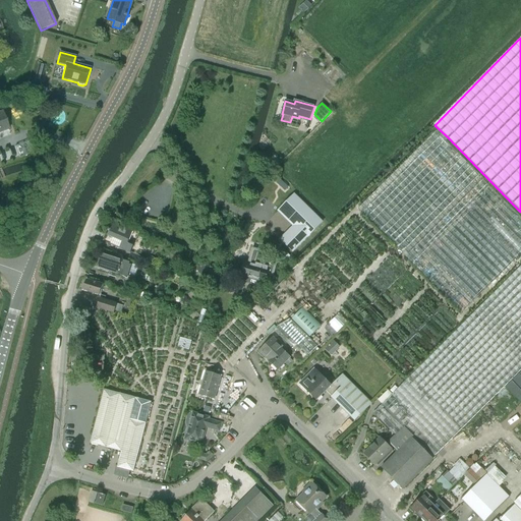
[(0,132),(8,129),(2,112),(0,112),(0,132)]
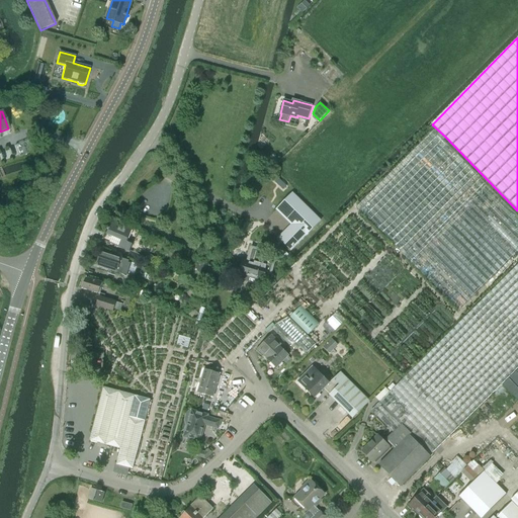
[(352,203),(459,311),(517,251),(517,217),(443,140),(445,137),(432,124),(352,203)]
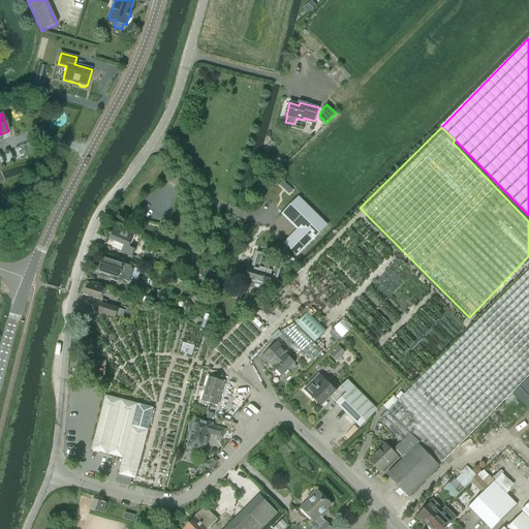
[(299,196),(282,213),(300,229),(285,244),(298,256),(328,225),(299,196)]
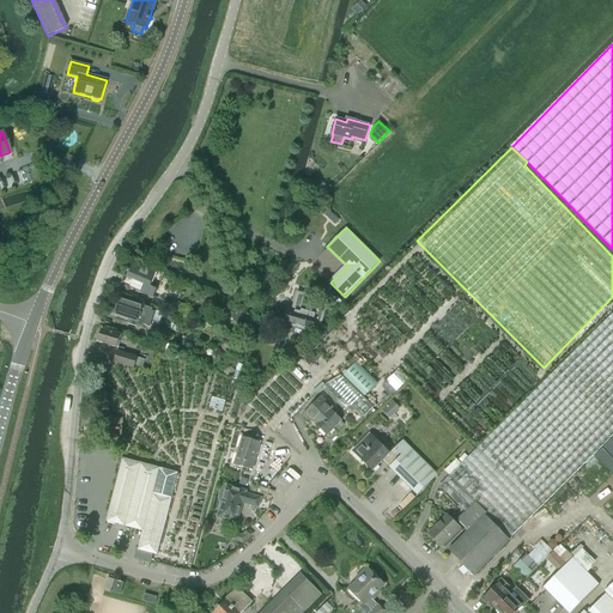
[(139,292),(153,298),(163,274),(131,260),(125,277),(143,285),(139,292)]
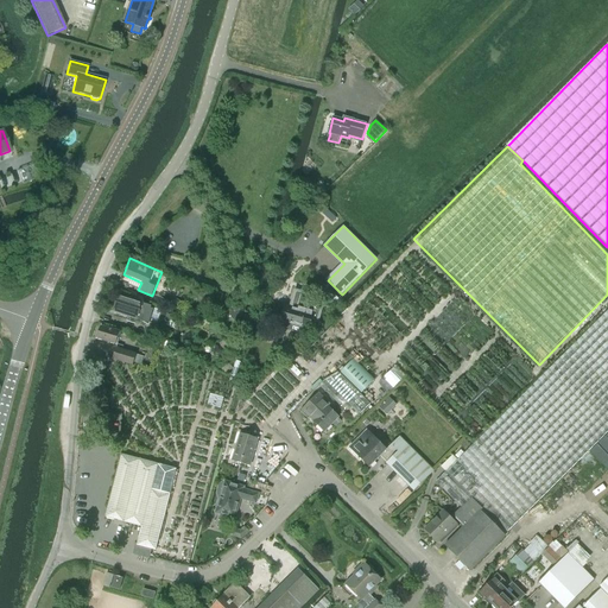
[(286,306),(282,322),(284,323),(283,329),(291,331),(292,325),(302,328),(303,327),(310,329),(312,317),(314,314),(318,315),(321,304),(310,302),(311,296),(296,291),(291,308),(286,306)]
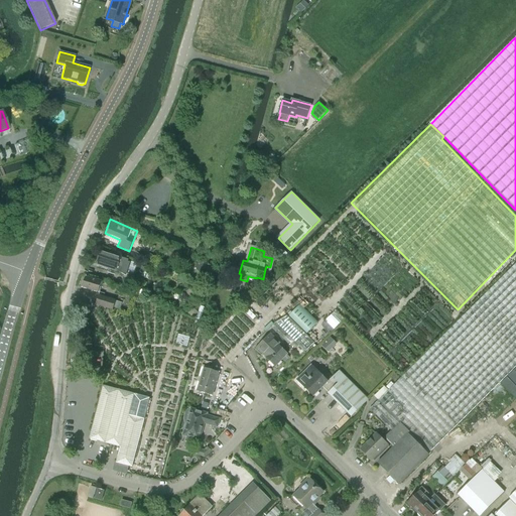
[(121,257),(101,250),(96,264),(116,271),(116,270),(126,276),(130,263),(128,263),(129,260),(120,258),(121,257)]
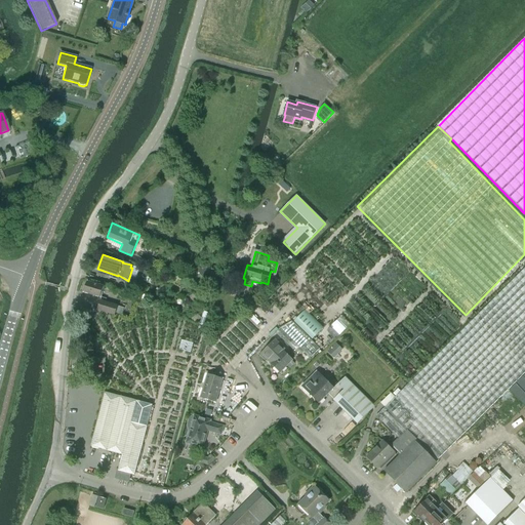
[(142,266),(153,270),(156,263),(145,258),(142,266)]
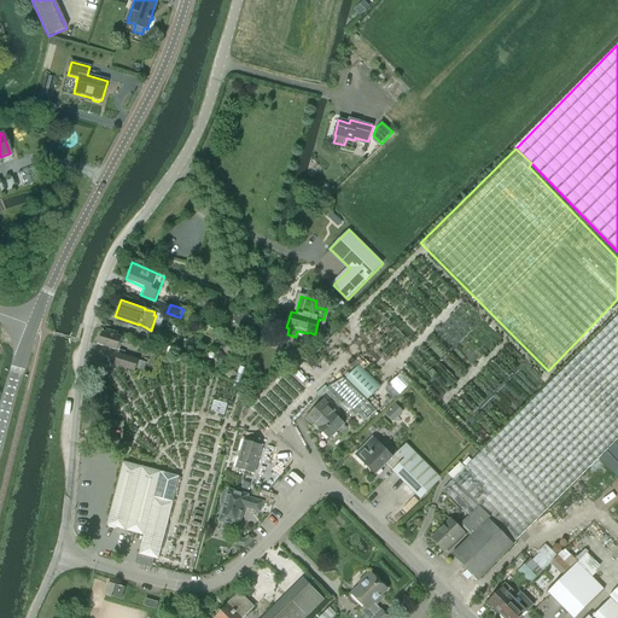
[(617,438),(617,315),(549,384),(455,478),(442,490),(464,511),(470,518),(461,526),(471,536),(452,555),(477,581),(516,543),(516,542),(520,536),(617,438)]
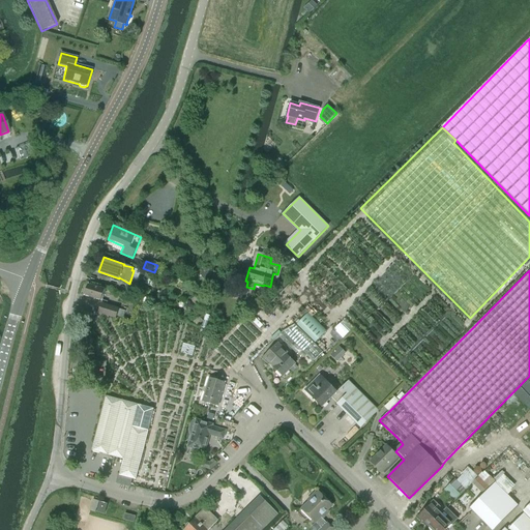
[(101,301),(105,290),(88,285),(84,296),(101,301)]
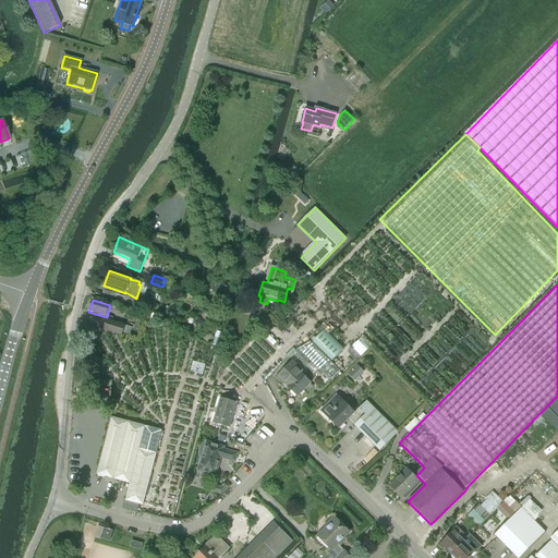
[(132,328),(128,326),(106,319),(102,330),(121,336),(122,332),(130,335),(132,328)]
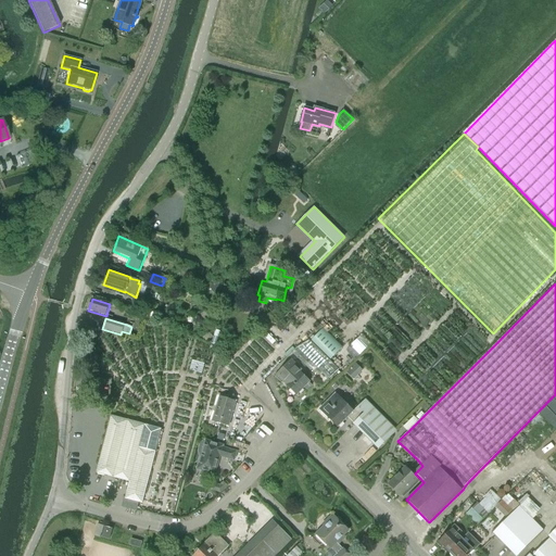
[(328,380),(339,369),(311,342),(301,352),(297,348),(292,353),(305,366),(311,362),(328,380)]
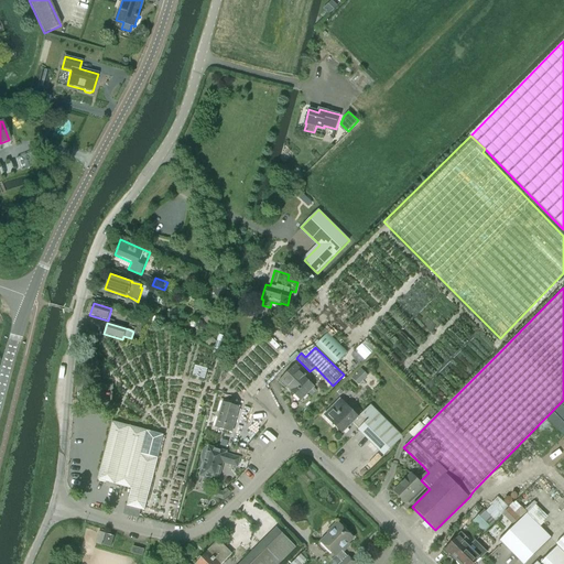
[(288,388),(301,401),(314,388),(303,377),(305,375),(295,365),(278,381),(285,389),(288,388)]
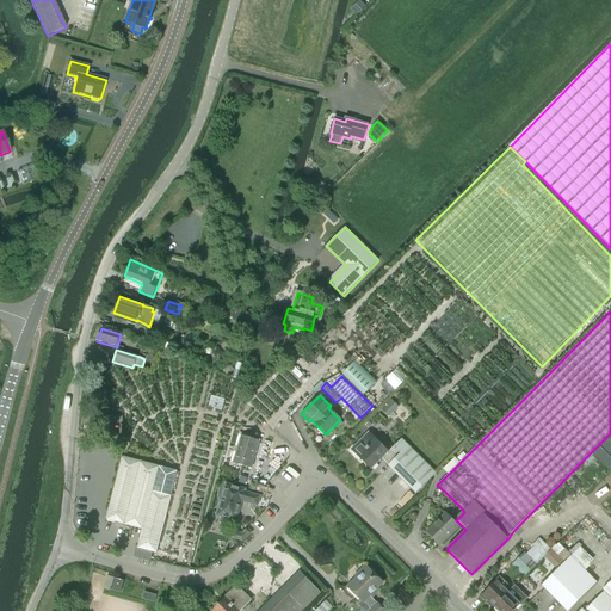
[(259,442),(245,437),(247,430),(234,425),(228,443),(239,446),(233,464),(251,469),(259,442)]
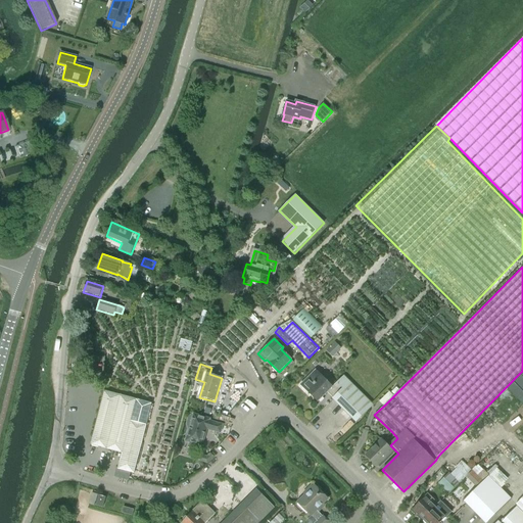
[(318,401),(328,391),(332,387),(316,371),(301,385),(318,401)]
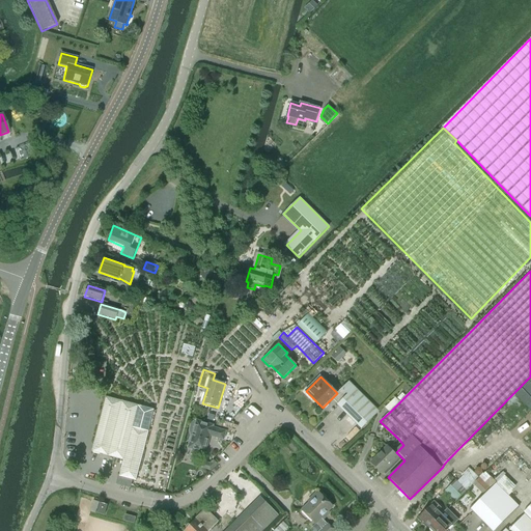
[(337,404),(361,429),(379,412),(350,382),(333,397),(338,403),(337,404)]
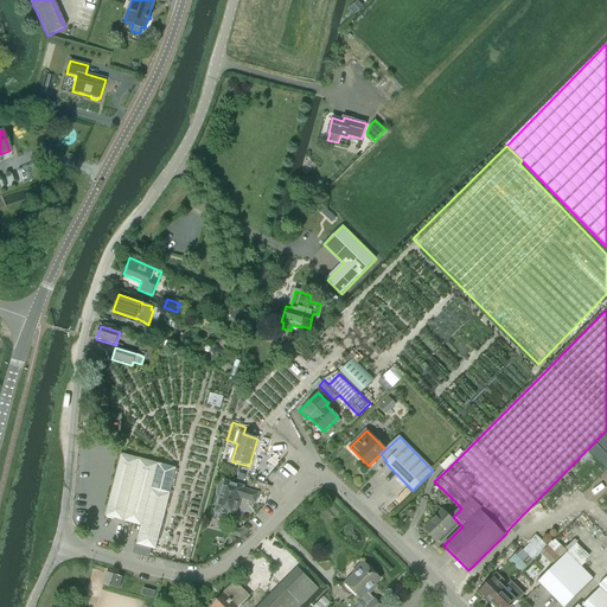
[(170,493),(152,489),(158,464),(120,454),(104,517),(141,526),(136,544),(155,549),(170,493)]
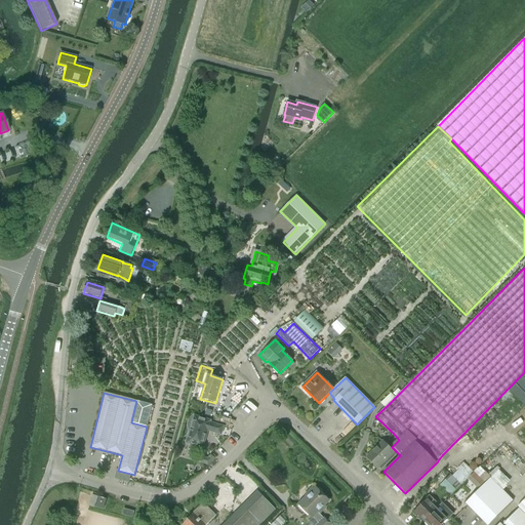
[(225,427),(211,422),(211,420),(196,415),(187,443),(202,447),(207,431),(221,436),(225,427)]
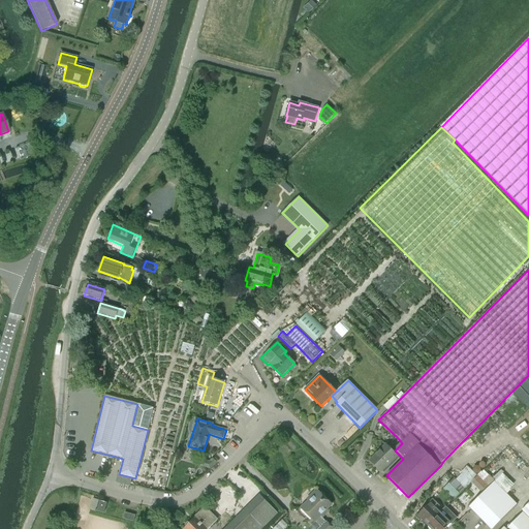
[(384,471),(385,472),(399,458),(385,444),(385,445),(376,455),(374,455),(371,458),(371,460),(370,461),(369,461),(380,472),(381,471),(380,471),(382,469),(384,471)]
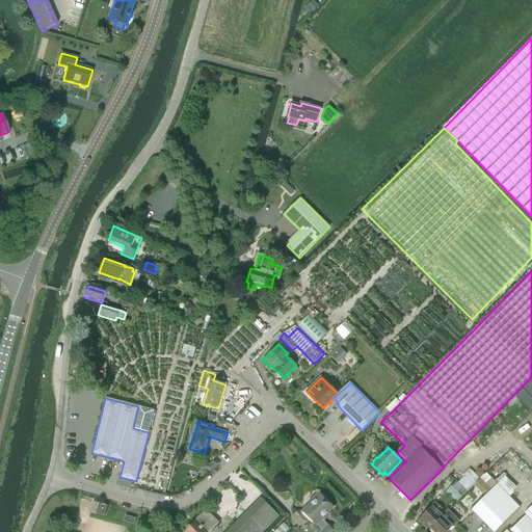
[(179,466),(190,469),(192,460),(181,457),(179,466)]
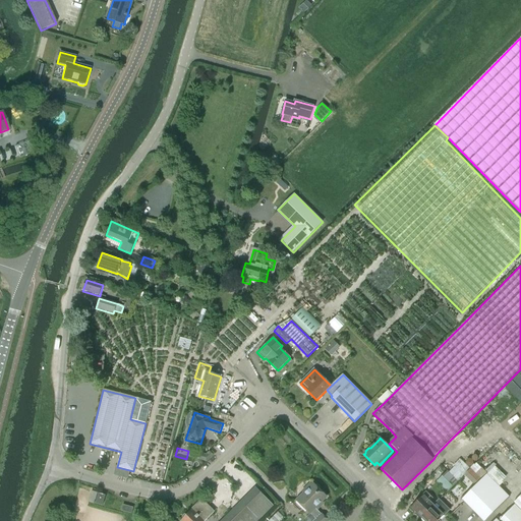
[(207,462),(214,455),(210,451),(206,454),(195,451),(193,458),(207,462)]
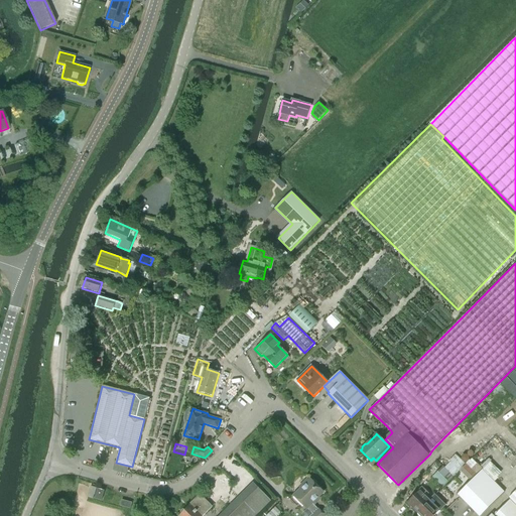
[(432,478),(442,488),(453,478),(442,467),(432,478)]
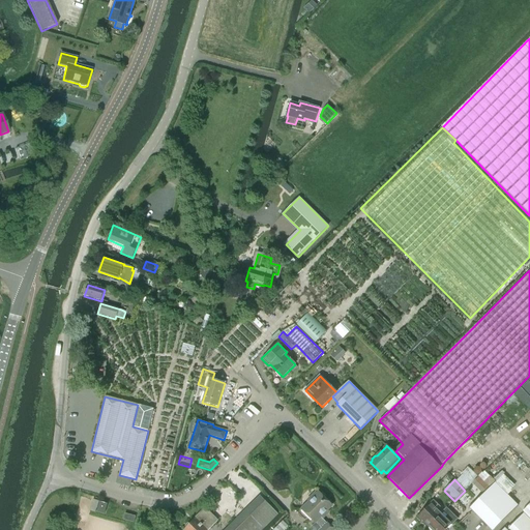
[(469,508),(491,529),(494,529),(518,506),(494,483),(469,508)]
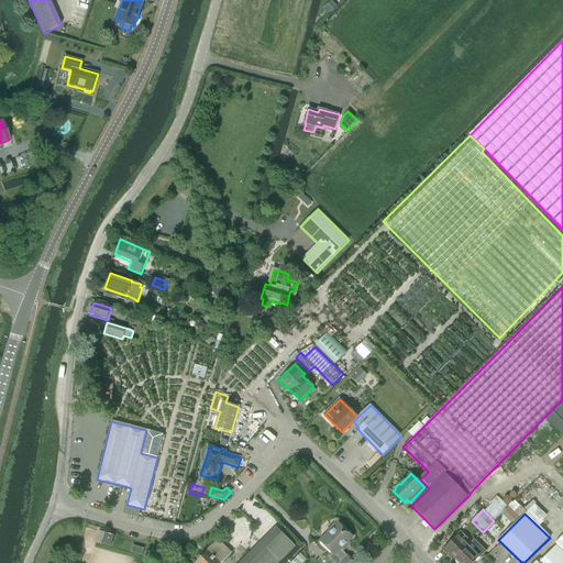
[(354,562),(348,556),(340,550),(352,538),(344,529),(344,528),(342,525),(340,525),(339,523),(337,525),(335,523),(327,532),(329,533),(320,541),(334,555),(342,562),(340,562),(354,562)]
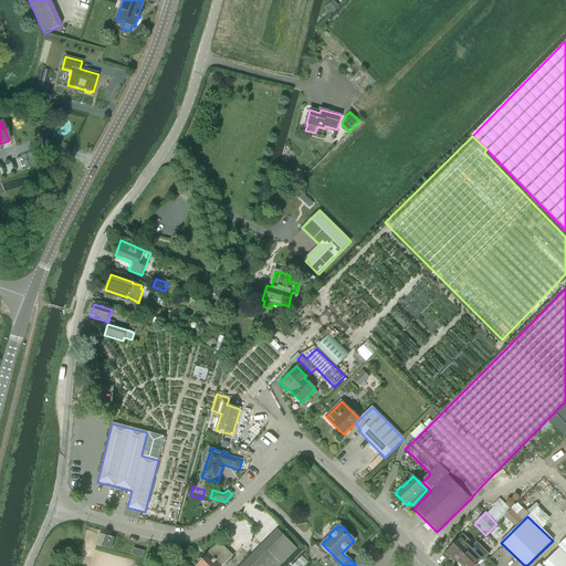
[(240,565),(279,565),(296,549),(278,530),(240,565)]
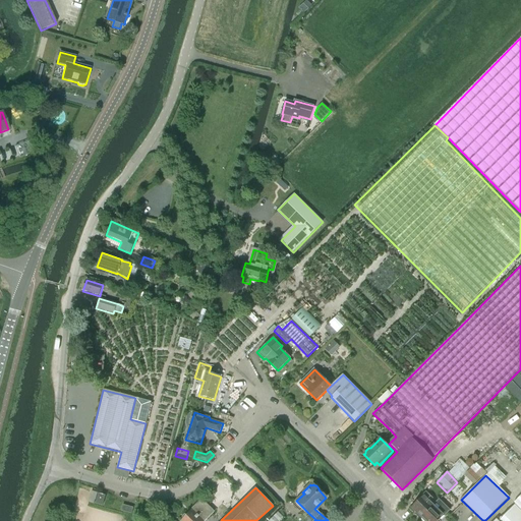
[(97,493),(91,490),(88,502),(94,504),(97,493)]
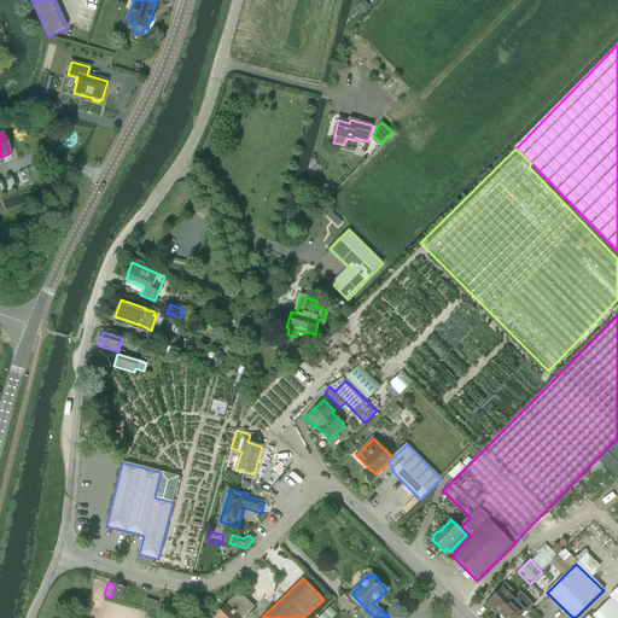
[(488,601),(499,613),(513,599),(509,595),(512,592),(505,584),(488,601)]
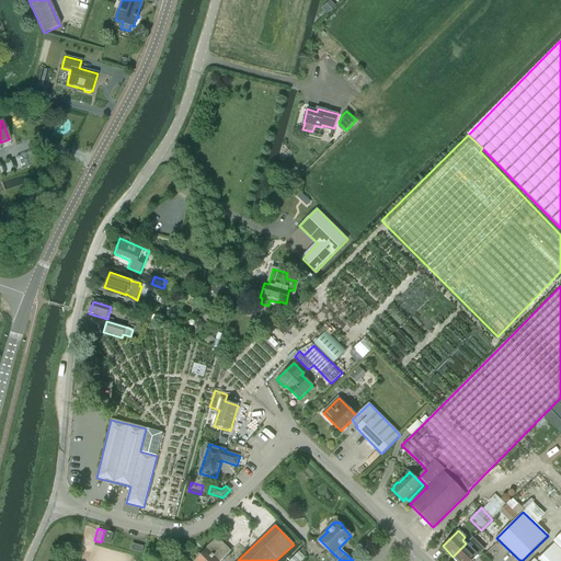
[(113,534),(105,531),(102,542),(110,545),(113,534)]
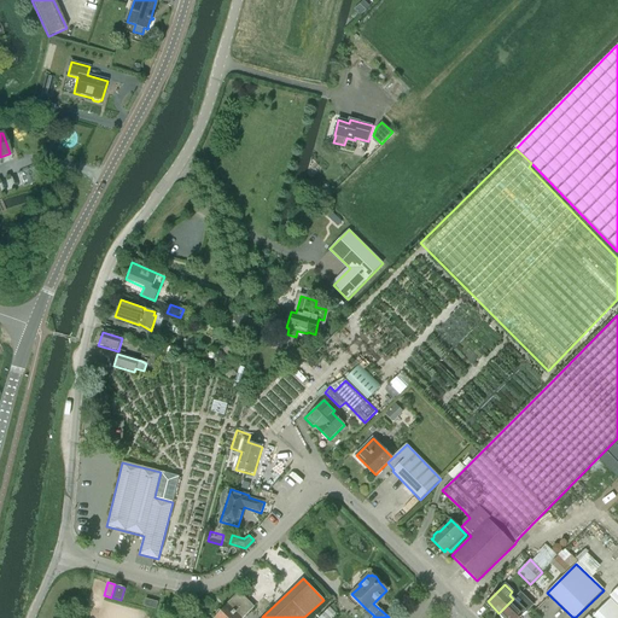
[(617,617),(617,587),(608,596),(611,599),(590,617),(589,616),(587,617),(617,617)]
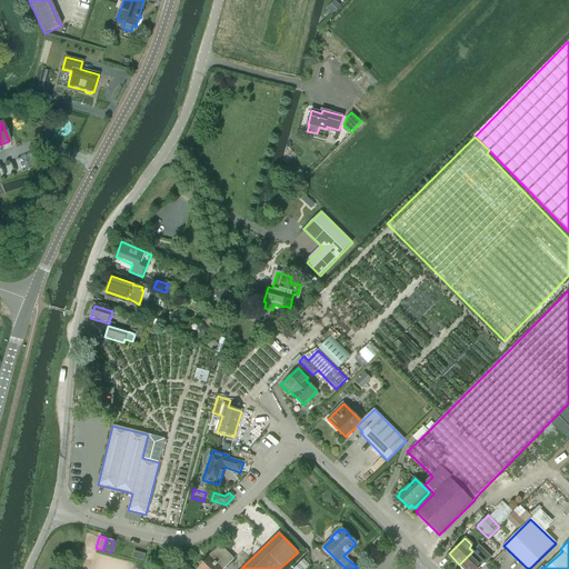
[(479,545),(472,551),(459,565),(463,568),(478,568),(491,557),(479,545)]
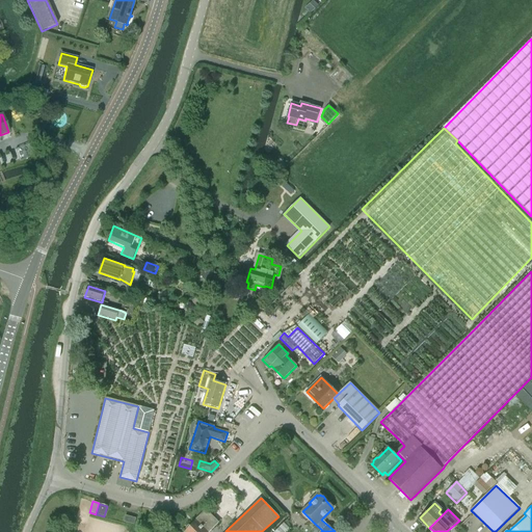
[(198,531),(209,531),(217,524),(206,511),(195,522),(202,528),(198,531)]
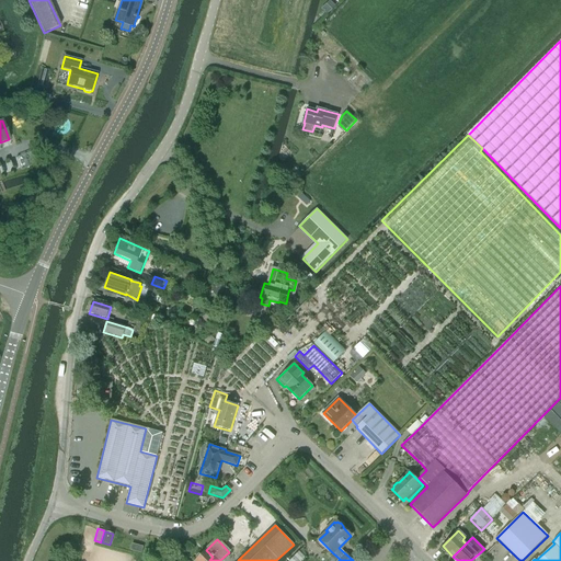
[(141,553),(144,547),(132,544),(130,550),(141,553)]
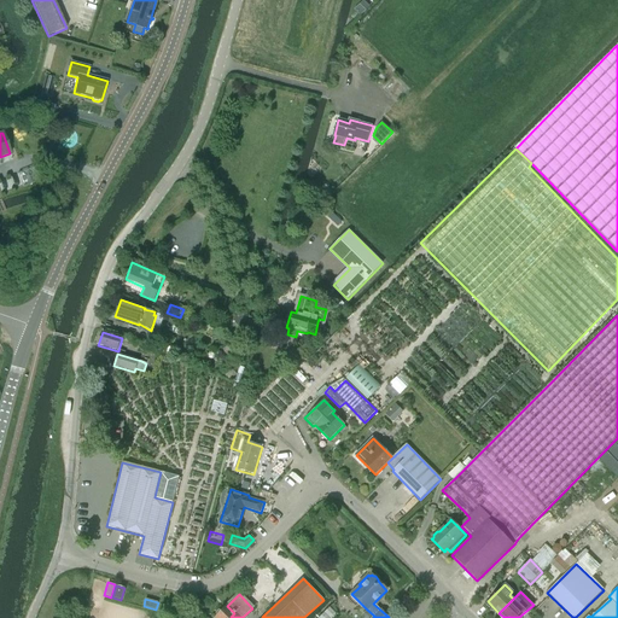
[(231,617),(234,613),(227,606),(221,611),(219,611),(216,613),(216,616),(215,617),(231,617)]
